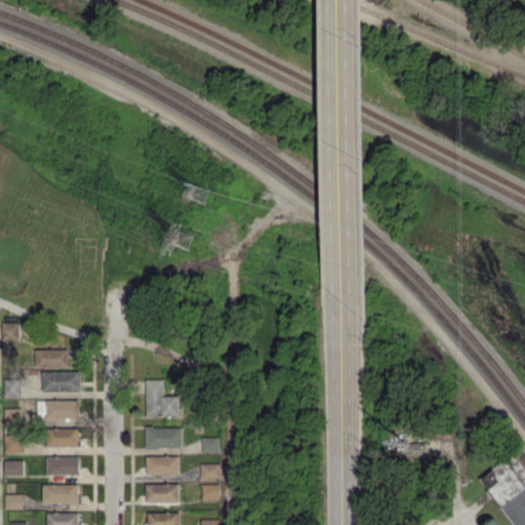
[(19,339),(18,321),(2,322),(2,339),(19,339)]
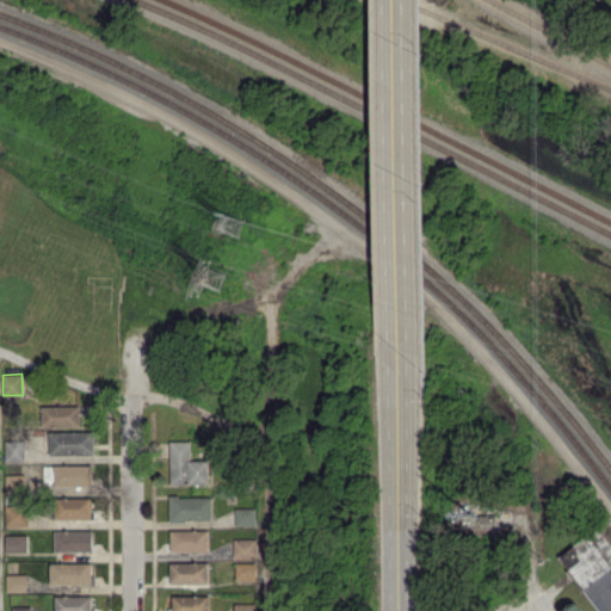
[(79,405),(42,405),(42,426),(79,426),(79,405)]
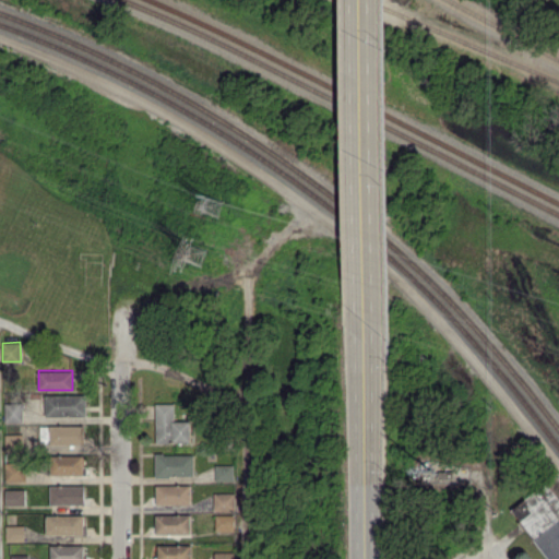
[(85,415),(85,393),(44,394),(45,416),(85,415)]
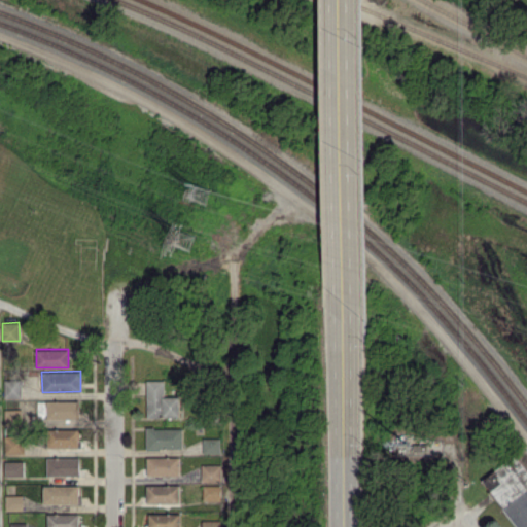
[(4,380),(5,397),(21,397),(21,379),(4,380)]
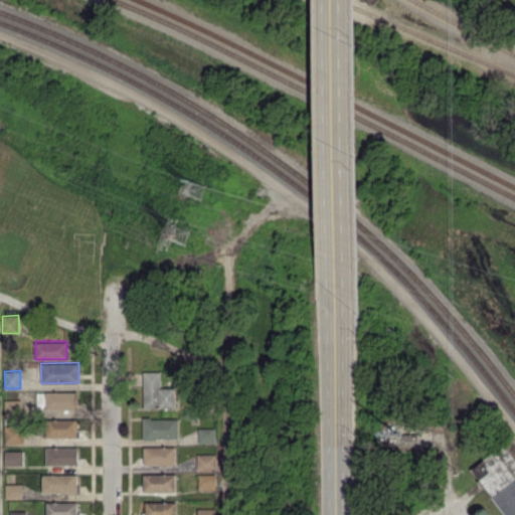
[(159,371),(142,371),(143,407),(174,407),(174,387),(160,387),(159,371)]
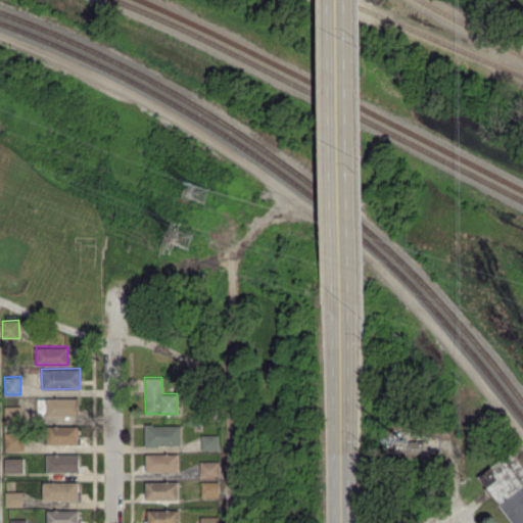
[(46,416),(79,415),(79,397),(37,398),(37,411),(45,411),(46,416)]
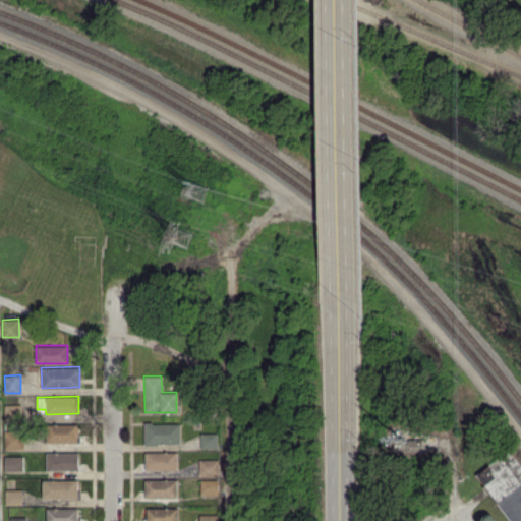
[(20,416),(19,404),(4,404),(4,417),(20,416)]
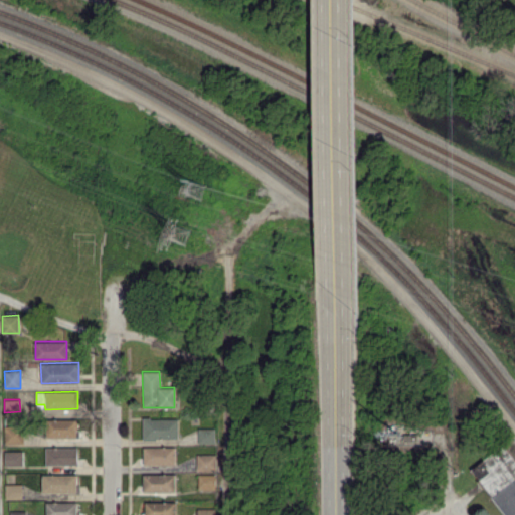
[(177,417),(142,418),(142,439),(177,438),(177,417)]
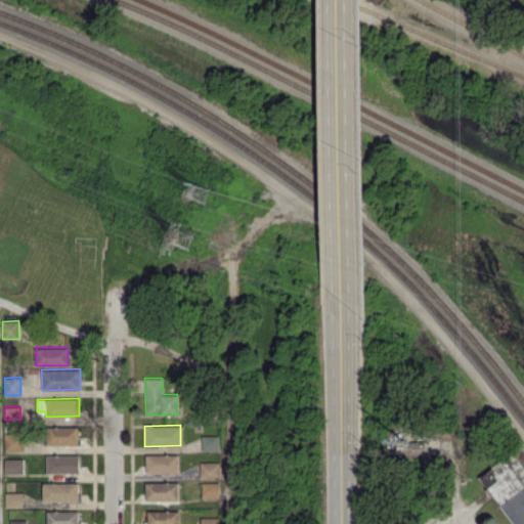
[(78,426),(46,427),(47,445),(78,444),(78,426)]
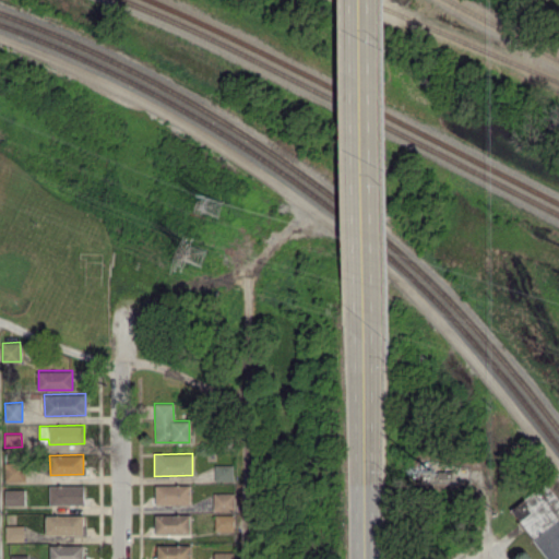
[(4,482),(25,480),(24,462),(4,462),(4,482)]
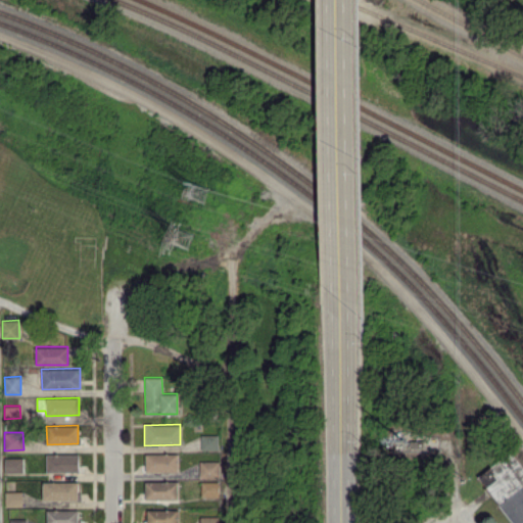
[(200,449),(217,449),(217,434),(200,434),(200,449)]
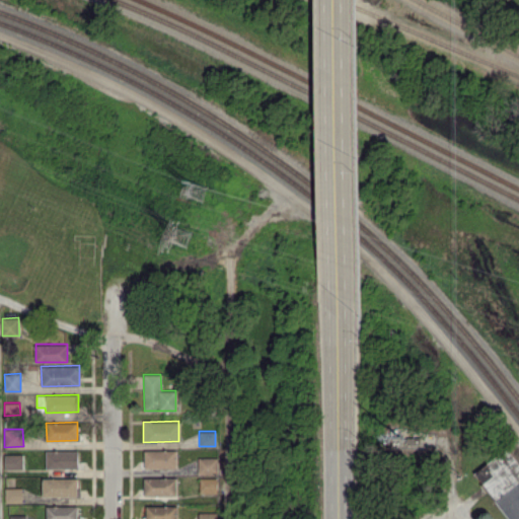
[(518,518),(518,459),(509,446),(474,470),(509,518),(518,518)]
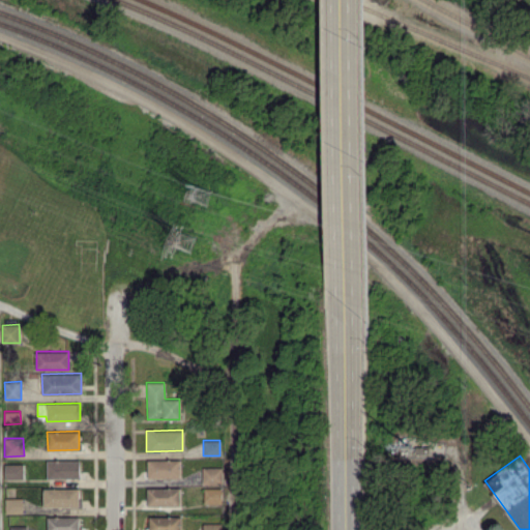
[(47,478),(80,477),(80,459),(47,460),(47,478)]
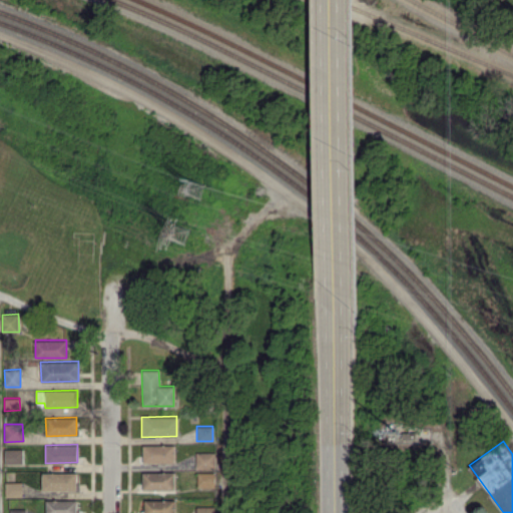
[(142,463),(174,462),(173,444),(142,445),(142,463)]
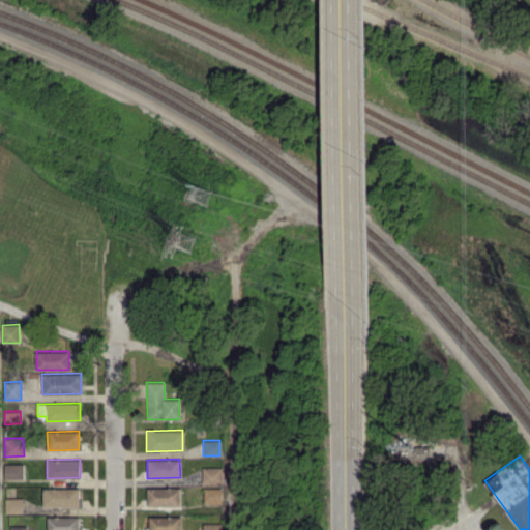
[(4,479),(23,478),(23,463),(4,464),(4,479)]
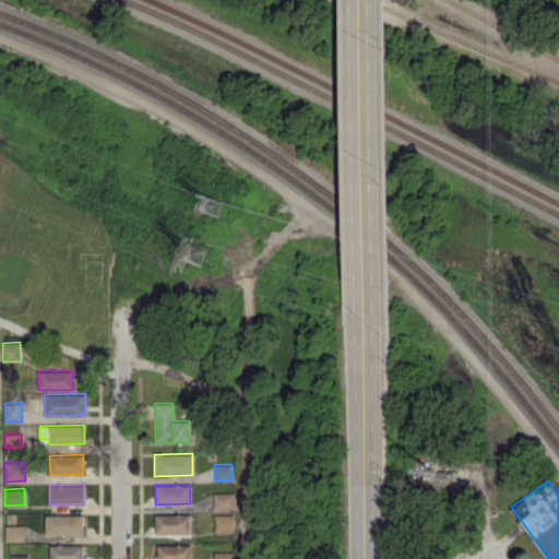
[(234,510),(234,492),(212,492),(212,510),(234,510)]
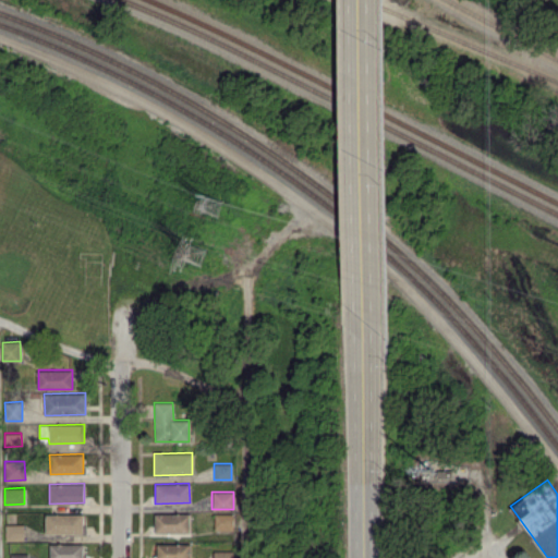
[(155,533),(189,532),(189,512),(154,513),(155,533)]
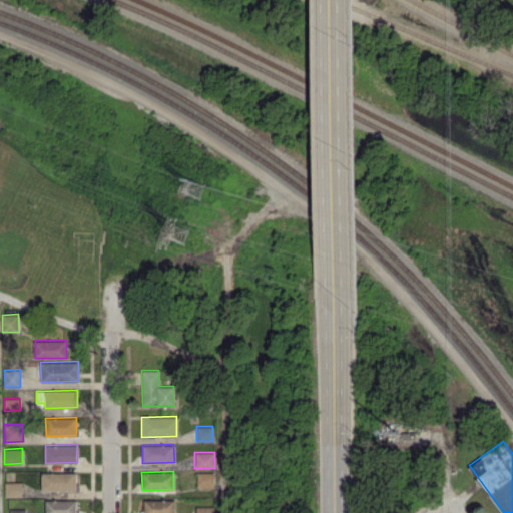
[(41,472),(41,490),(76,491),(76,472),(41,472)]
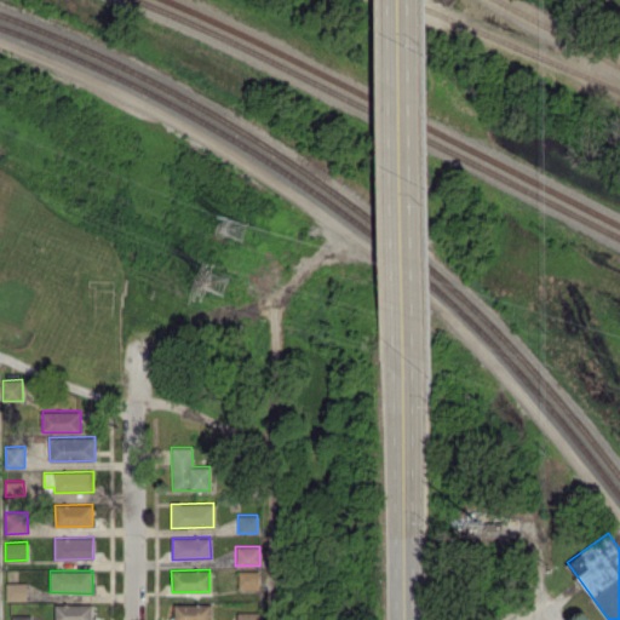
[(237,589),(258,587),(258,570),(237,570),(237,589)]
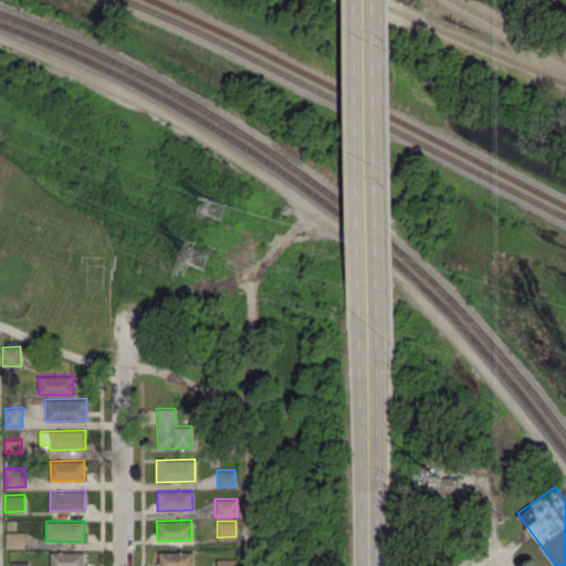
[(24,547),(24,531),(4,532),(6,547),(24,547)]
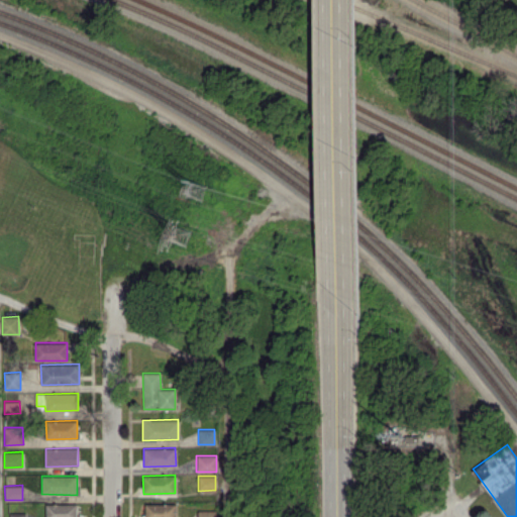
[(77,516),(77,503),(45,504),(45,516),(77,516)]
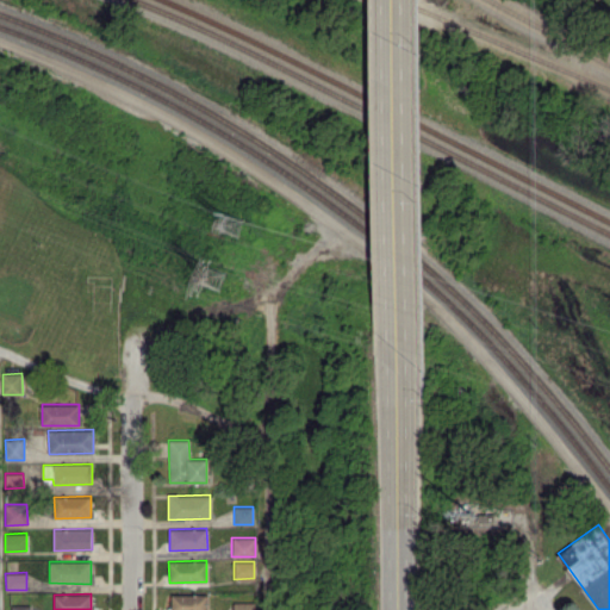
[(206,609),(206,593),(170,595),(170,609),(206,609)]
